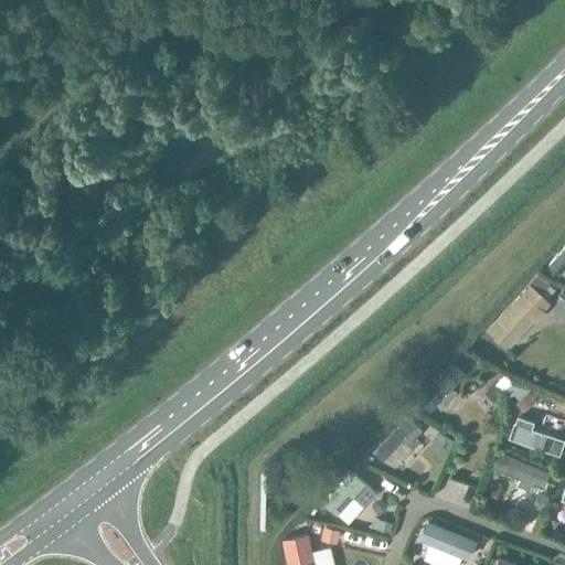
[(564,249),(548,269),(561,280),(564,275),(564,249)]
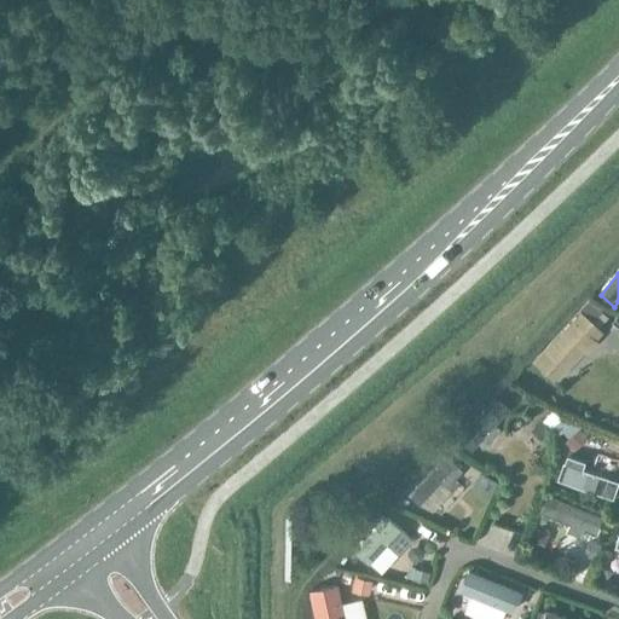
[(559,387),(605,337),(582,317),(536,365),(559,387)]
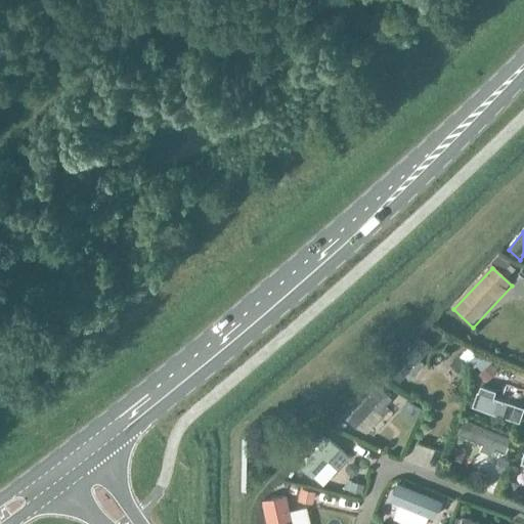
[(420,336),(387,370),(399,382),(410,370),(415,375),(425,363),(420,359),(431,347),(420,336)]
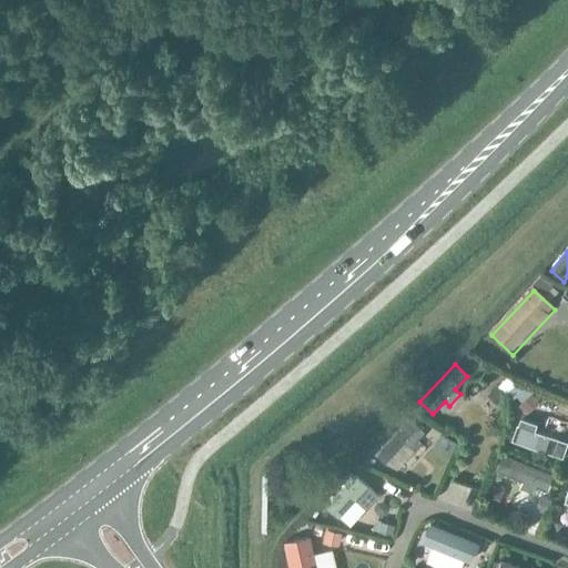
[(516,401),(524,411),(538,399),(530,389),(516,401)]
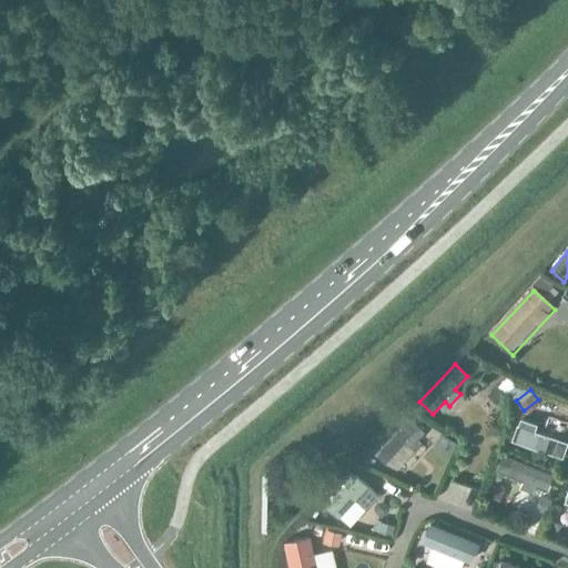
[(515,444),(567,459),(567,458),(567,440),(539,432),(543,424),(523,418),(515,444)]
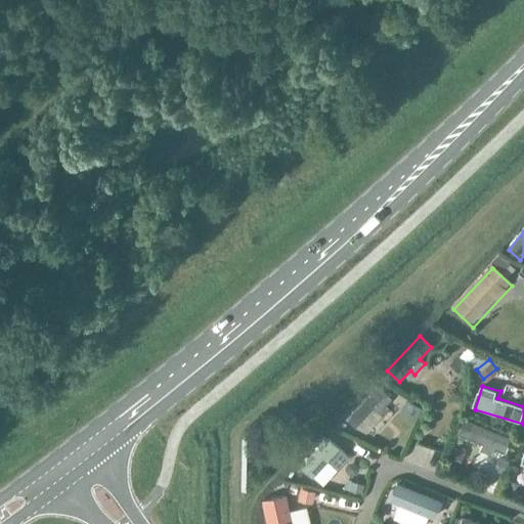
[(359,427),(388,397),(379,388),(349,418),(359,427)]
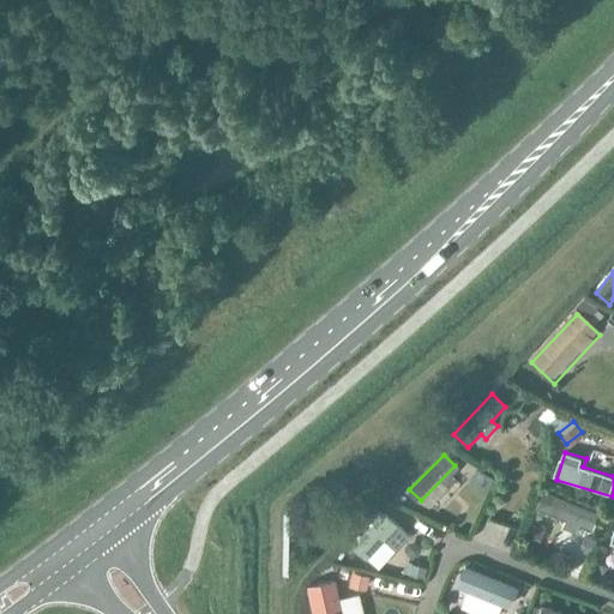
[(483,489),(492,476),(474,467),(467,481),(483,489)]
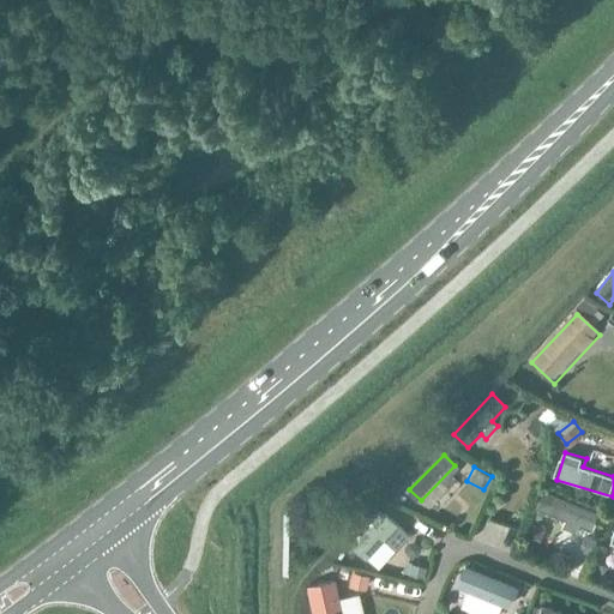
[(607,513),(547,491),(540,511),(571,523),(569,530),(582,535),(585,527),(600,533),(607,513)]
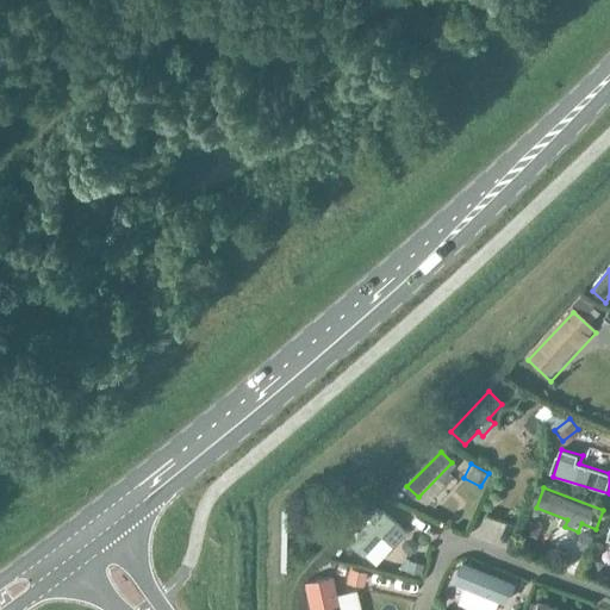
[(381,510),(352,542),(355,547),(360,552),(365,554),(381,537),(392,547),(405,531),(381,510)]
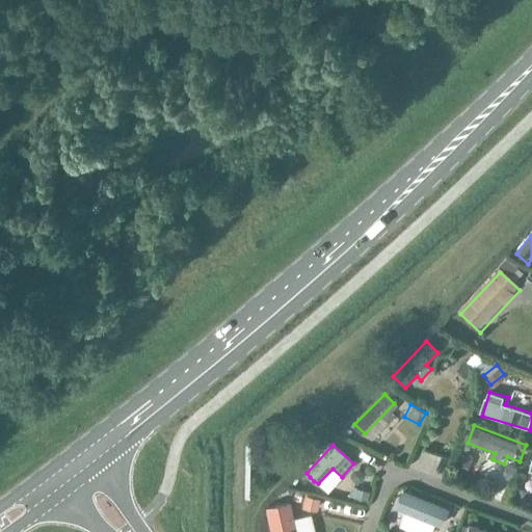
[(531,486),(516,484),(514,496),(530,499),(531,487),(531,486)]
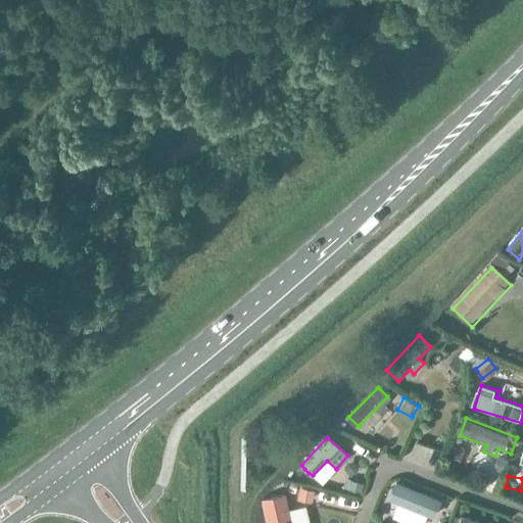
[(351,513),(357,496),(299,481),(295,497),(351,513)]
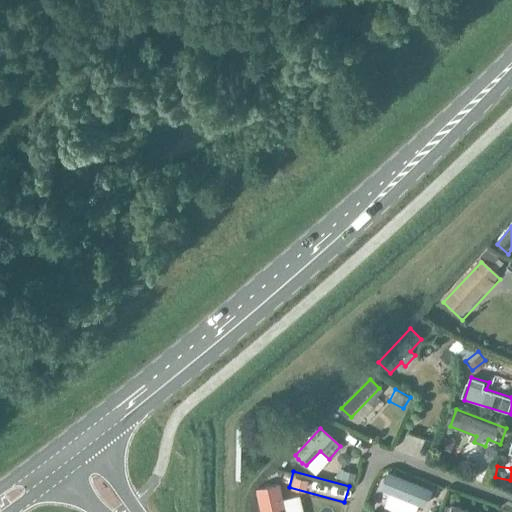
[(387,472),(380,489),(392,494),(386,507),(399,511),(414,511),(418,505),(425,507),(432,490),(387,472)]
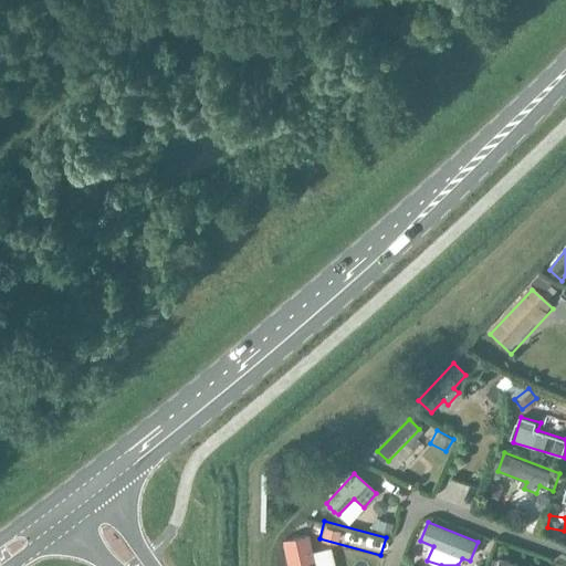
[(306,536),(284,542),(290,565),(308,565),(306,554),(311,553),(306,536)]
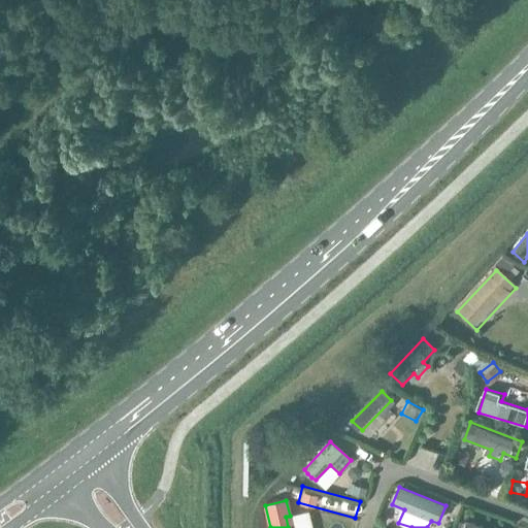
[(293,527),(311,527),(308,509),(291,512),(293,527)]
